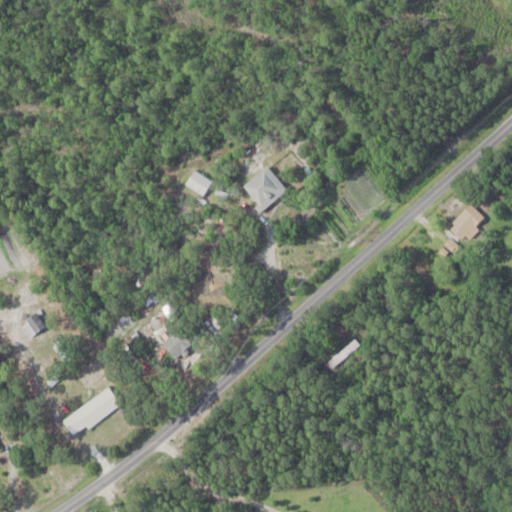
[(487,217),(469,202),(448,228),(465,243),(487,217)]
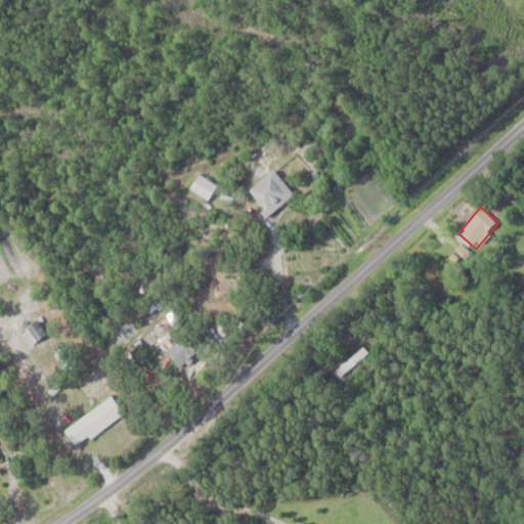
[(30,343),(46,334),(38,319),(22,329),(30,343)]
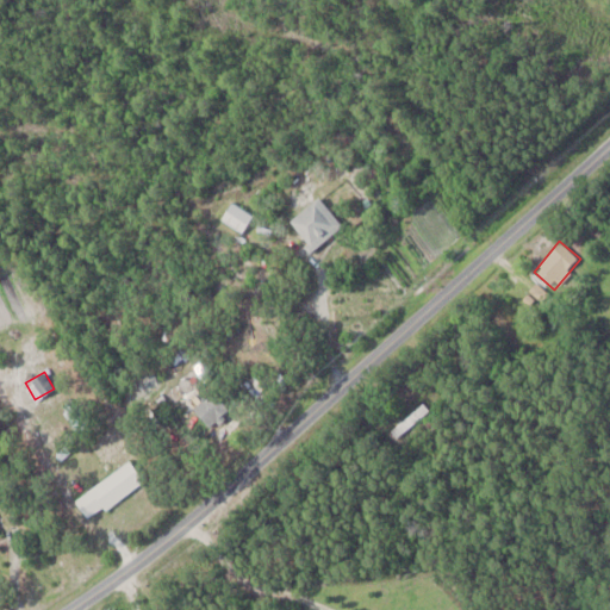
[(230,408),(211,390),(193,409),(211,425),(230,408)]
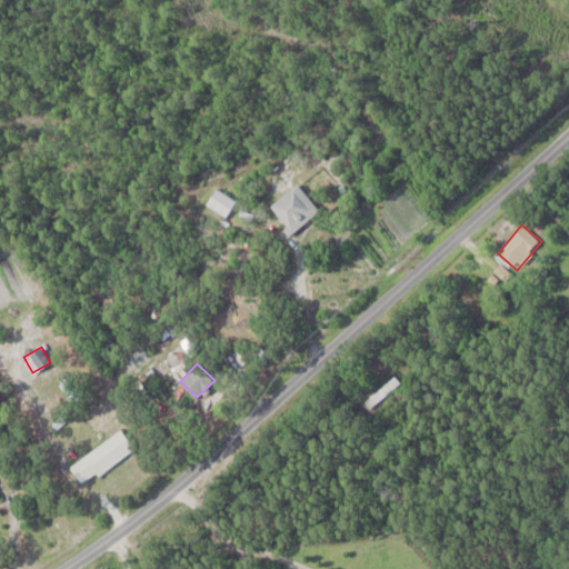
[(399,382),(395,377),(367,399),(372,405),(399,382)]
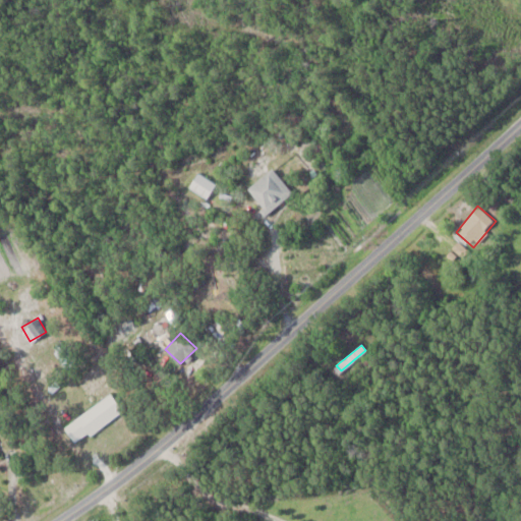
[(66,426),(78,443),(123,410),(111,393),(66,426)]
